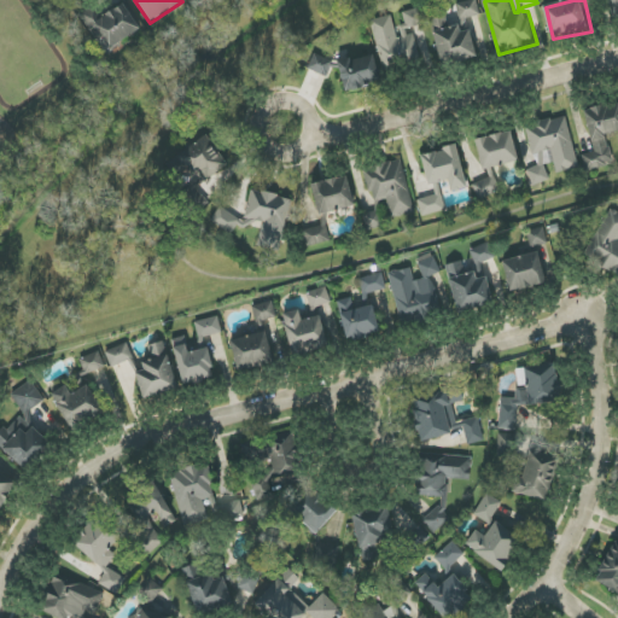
[(432,22),(447,69),(482,60),(474,33),(466,34),(464,28),(467,22),(483,18),(479,1),(460,6),(464,21),(460,28),(452,29),(448,17),(432,22)]
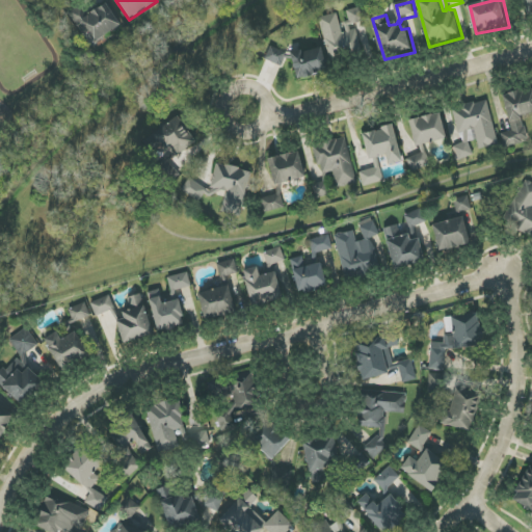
[(121,27),(107,2),(84,15),(80,6),(70,11),(82,35),(87,32),(92,42),(121,27)]
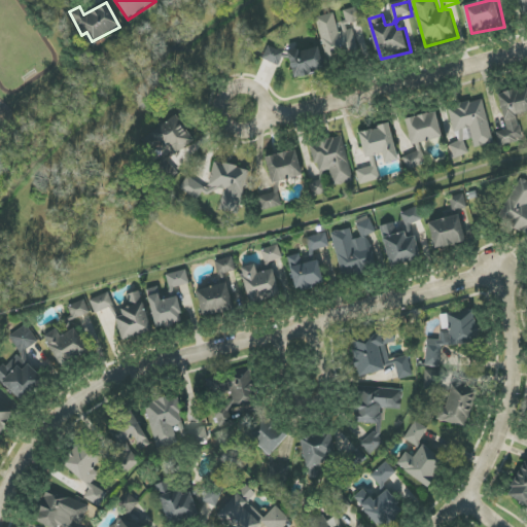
[(317,20),(331,68),(369,59),(359,32),(349,33),(348,27),(363,24),(360,8),(345,11),(347,24),(339,25),(336,14),(317,20)]
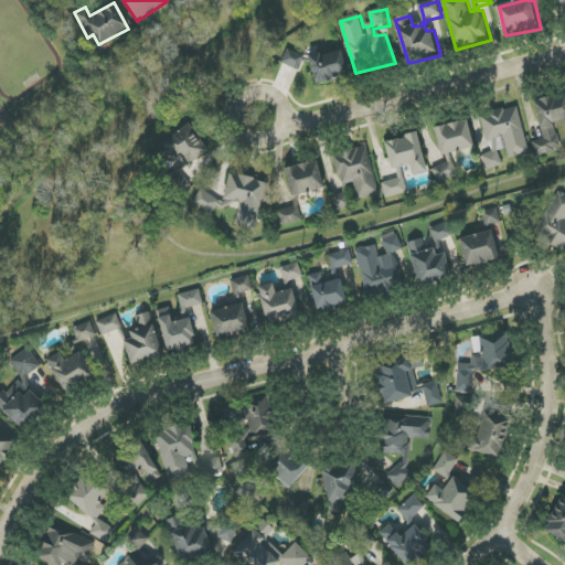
[(284,64),(291,45),(310,54),(344,49),(352,78),(318,85),(313,65),(307,62),(301,72),(300,72),(284,64)]
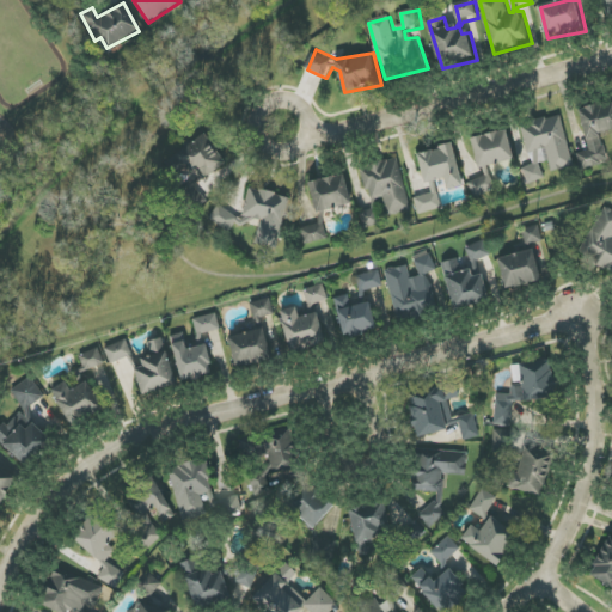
[(611,105),(611,133),(604,135),(611,163),(607,166),(583,172),(579,155),(591,153),(580,112),(611,105)]
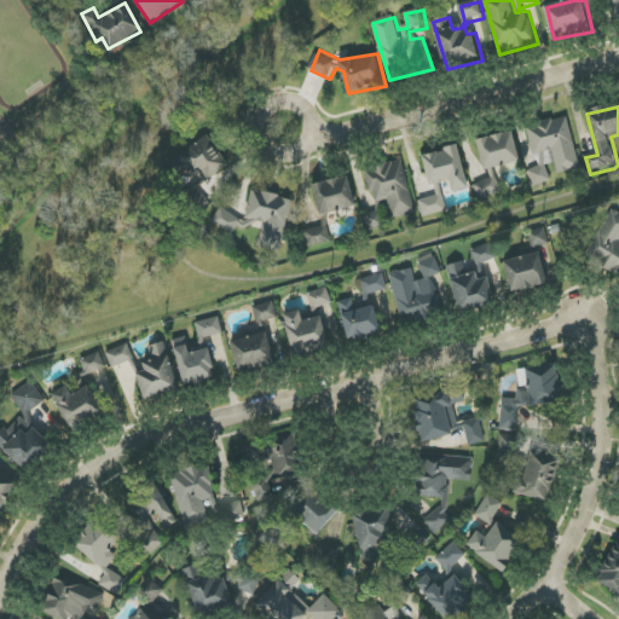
[(527,127),(538,169),(531,173),(536,186),(551,180),(547,169),(556,166),(560,177),(583,172),(571,117),(527,127)]
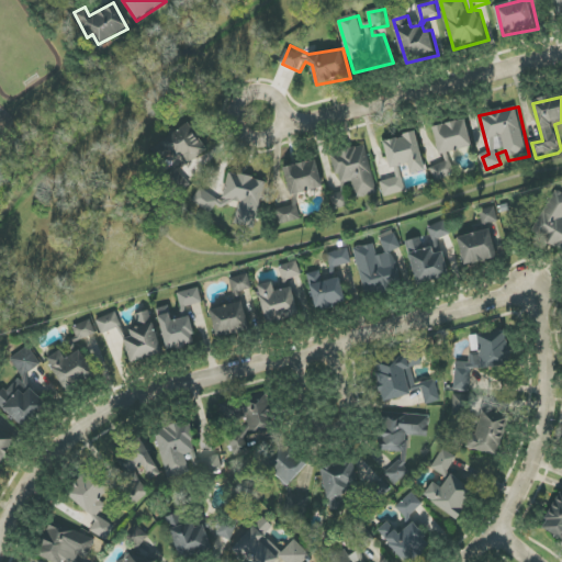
[(434,130),(444,164),(431,169),(437,182),(457,176),(451,164),(452,155),(475,148),(469,121),(434,130)]
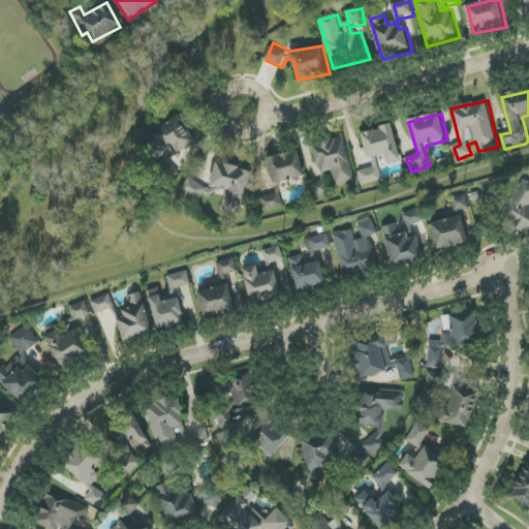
[(181,118),(198,144),(167,161),(152,134),(181,118)]
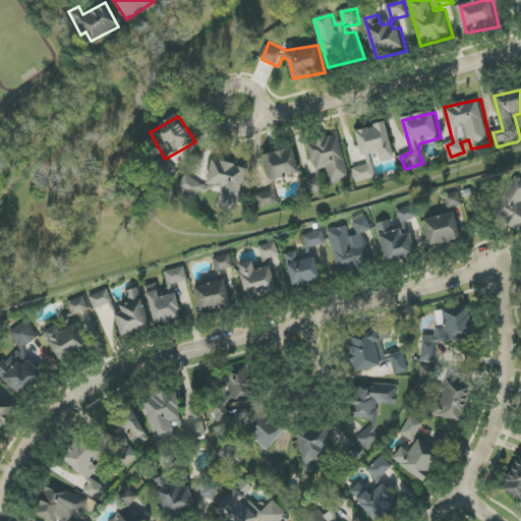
[(389,124),(398,160),(384,164),(382,154),(371,157),(377,179),(357,184),(353,170),(368,167),(368,159),(365,159),(358,131),(389,124)]
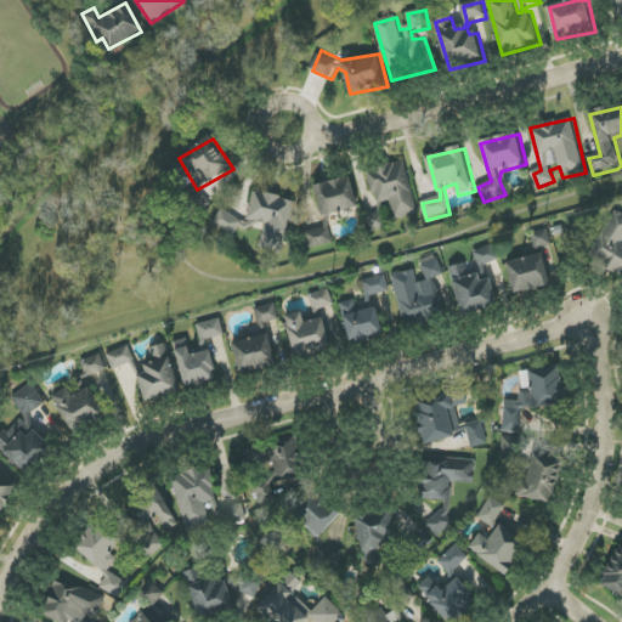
[(407,163),(419,216),(395,221),(390,204),(384,205),(383,215),(386,230),(372,233),(368,218),(378,215),(379,205),(378,205),(375,194),(372,196),(366,173),(384,168),(407,163)]
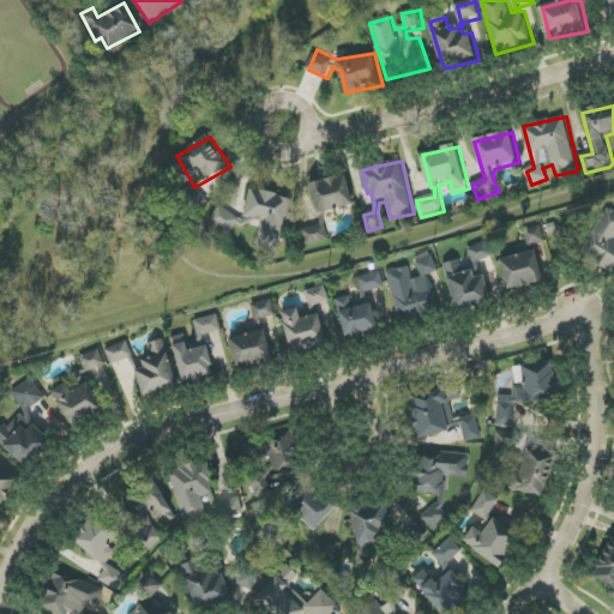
[(311,187),(319,216),(323,216),(321,227),(302,232),(307,247),(329,241),(325,227),(327,215),(356,208),(349,178),(311,187)]
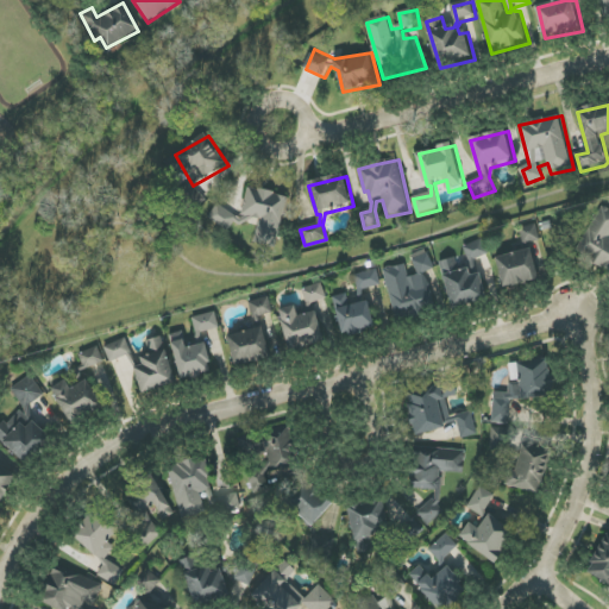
[(289,198),(277,251),(255,245),(261,223),(253,220),(242,227),(236,225),(230,233),(208,220),(219,206),(237,218),(243,217),(250,188),(289,198)]
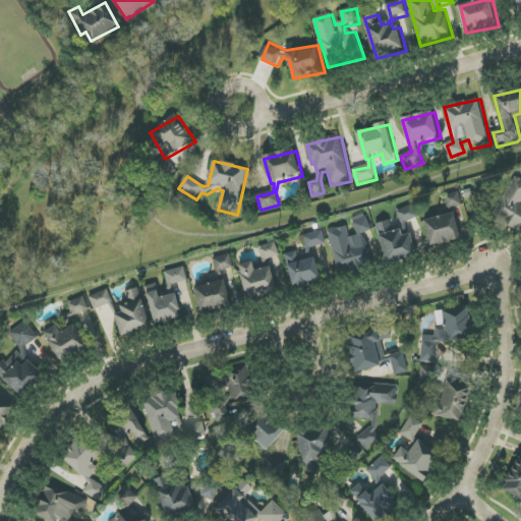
[(520,179),(515,176),(493,218),(520,232),(520,179)]
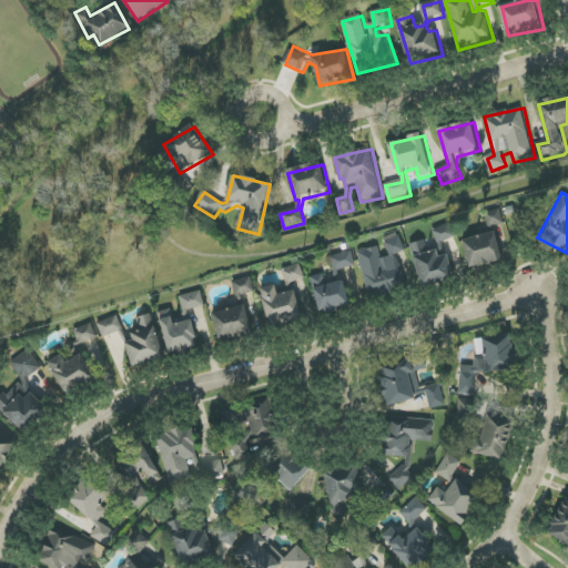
[(485,214),(488,227),(504,223),(500,210),(485,214)]
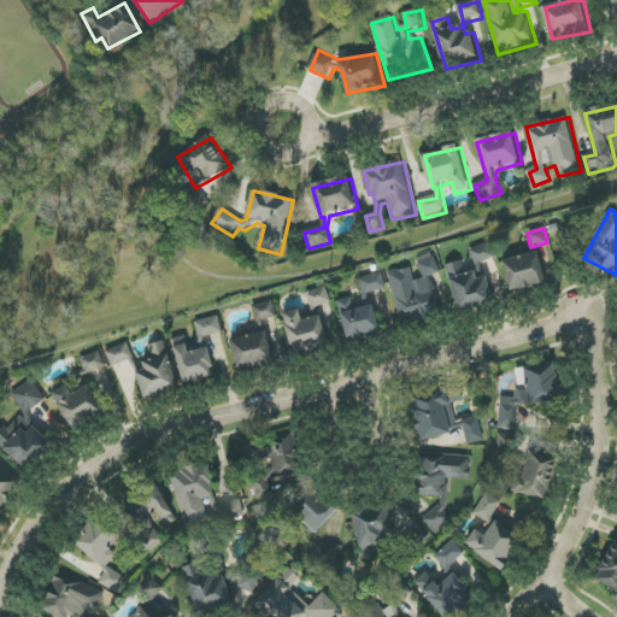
[(476,266),(493,258),(486,242),(469,251),(476,266)]
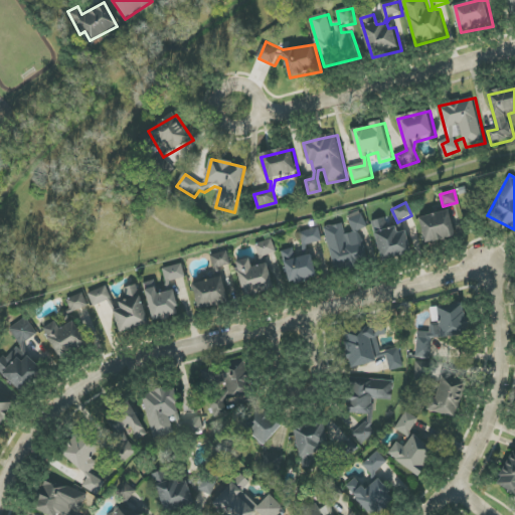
[(418,218),(425,243),(456,235),(449,210),(418,218)]
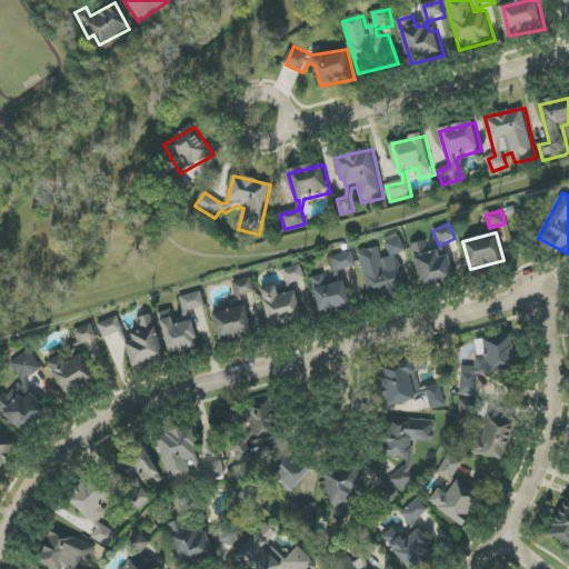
[(369,299),(406,290),(398,253),(405,251),(401,238),(385,241),(388,257),(381,259),(378,247),(358,251),(369,299)]
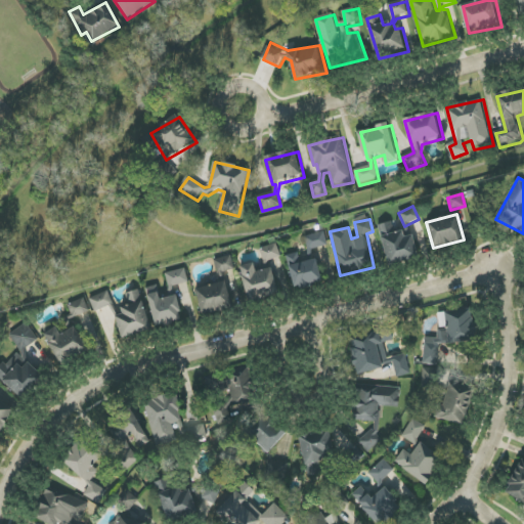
[(412,235),(404,237),(403,230),(393,232),(391,224),(379,227),(388,265),(419,258),(412,235)]
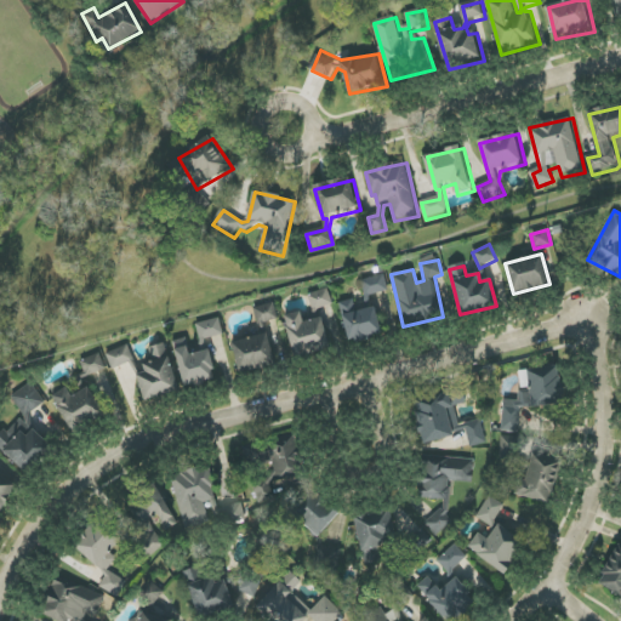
[(360,279),(364,297),(388,292),(385,274),(360,279)]
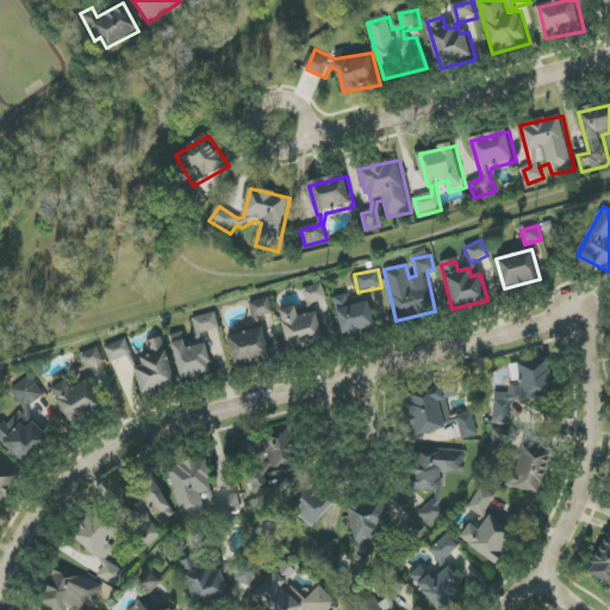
[(302,290),(307,306),(327,299),(322,284),(302,290)]
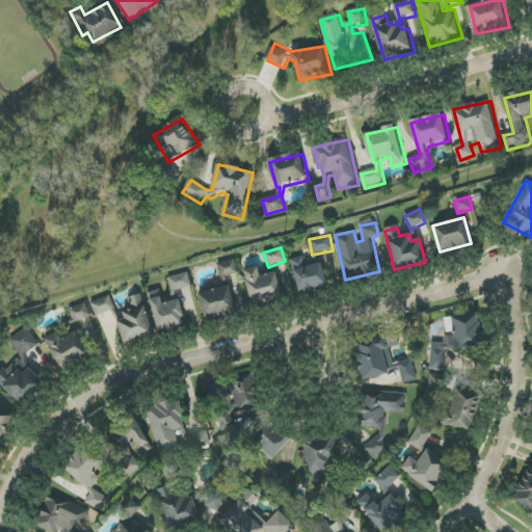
[(291,259),(297,293),(326,288),(321,263),(304,266),(303,257),(291,259)]
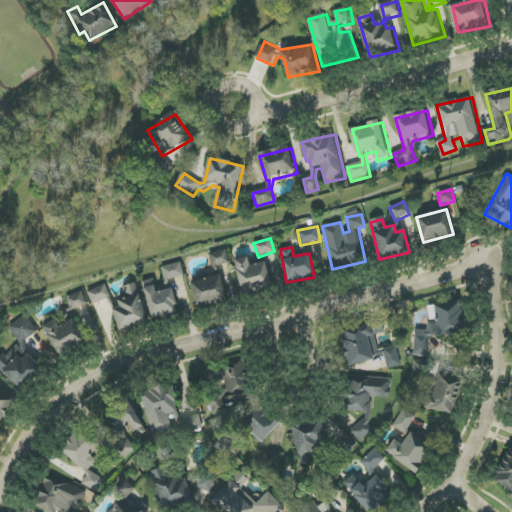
[(209,254),(212,268),(229,263),(226,249),(209,254)]
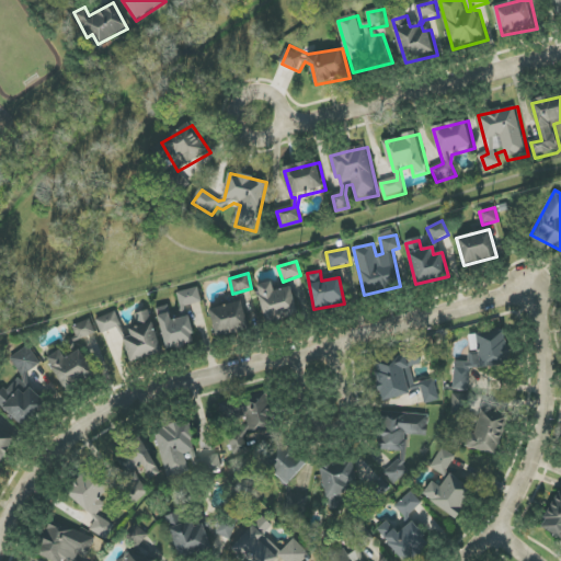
[(292,287),(274,290),(272,282),(256,285),(265,322),(297,316),(292,287)]
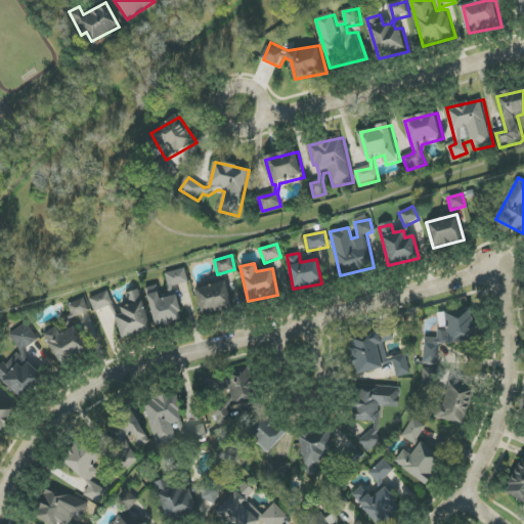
[(165,272),(169,288),(188,284),(185,268),(165,272)]
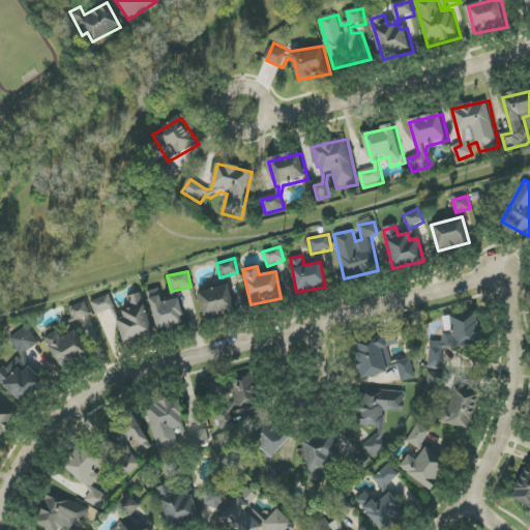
[(199,290),(203,317),(234,313),(230,286),(199,290)]
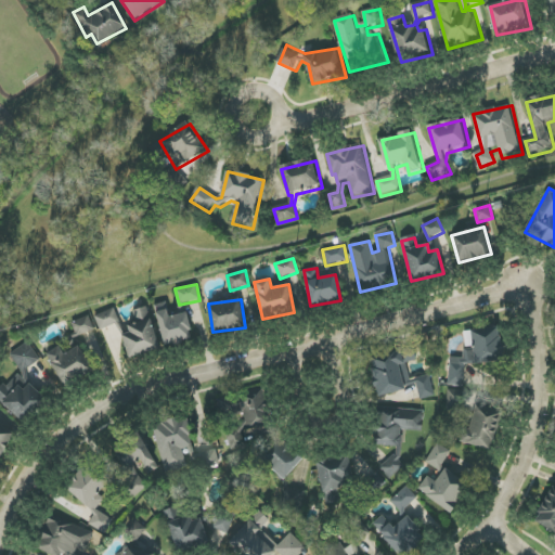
[(159,349),(147,307),(131,311),(136,323),(128,325),(129,332),(123,334),(129,358),(159,349)]
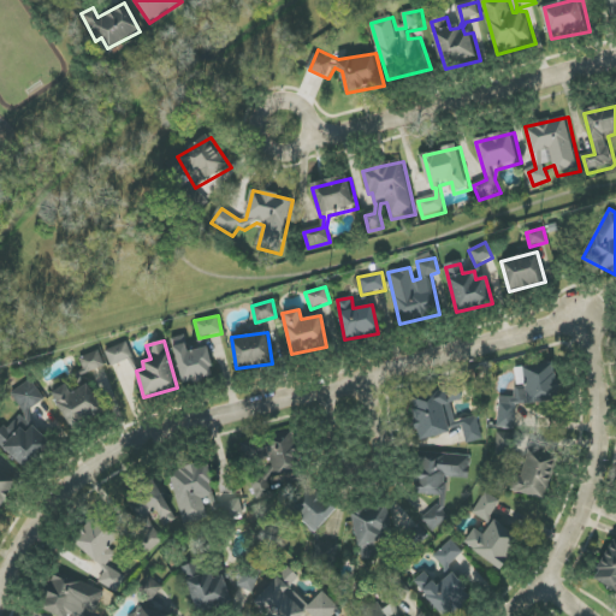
[(187,351),(184,341),(173,344),(182,384),(214,377),(208,347),(187,351)]
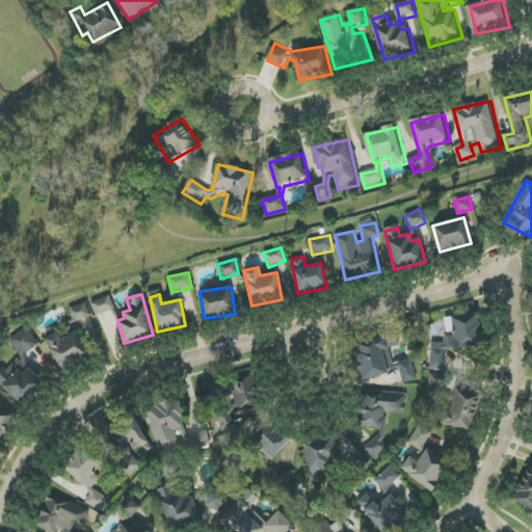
[(115,310),(109,295),(90,302),(97,317),(115,310)]
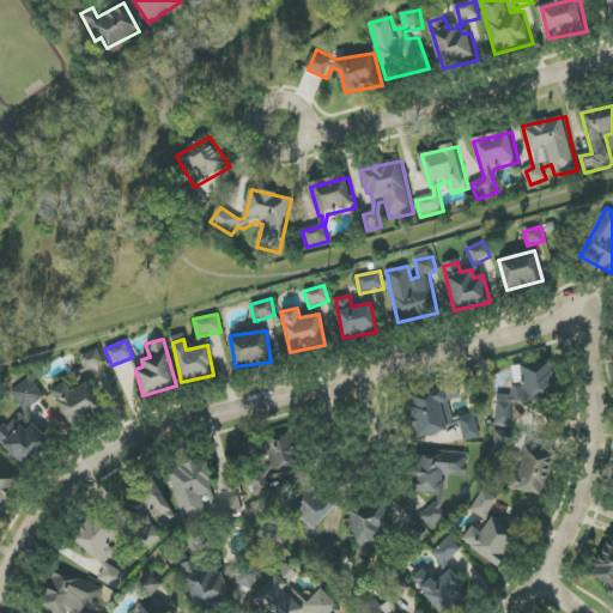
[(79,357),(86,371),(104,363),(97,349),(79,357)]
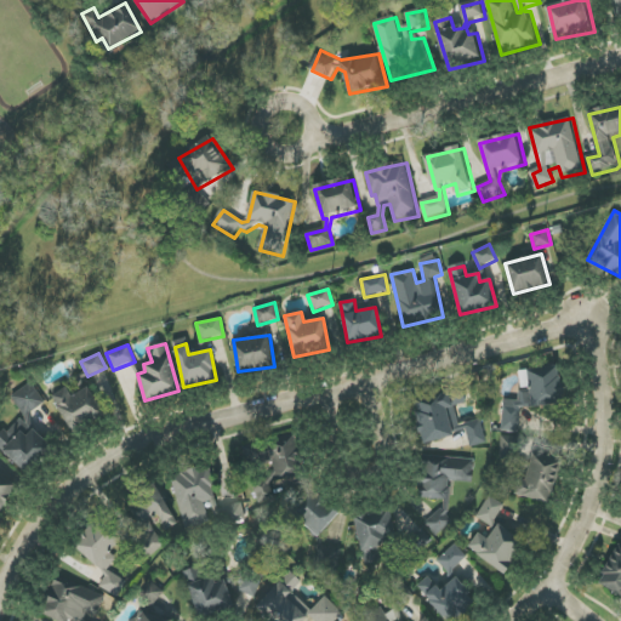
[(503,399),(501,431),(519,432),(520,404),(563,406),(564,389),(558,389),(559,370),(522,368),(519,400),(503,399)]
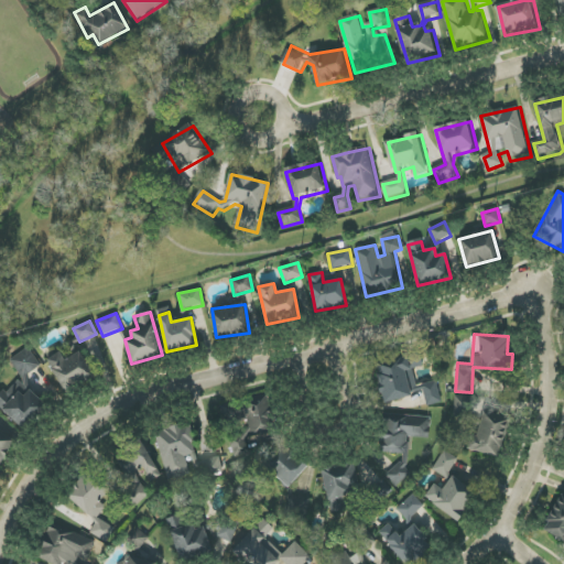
[(10,359),(22,378),(41,366),(29,347),(10,359)]
